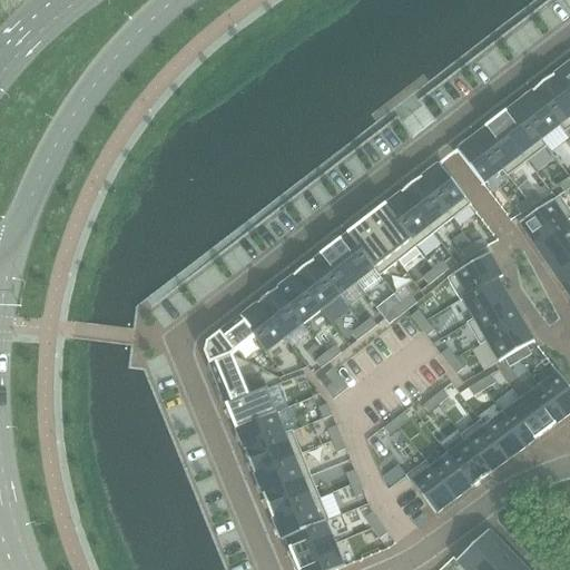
[(569,64),(553,77),(569,99),(569,64)]
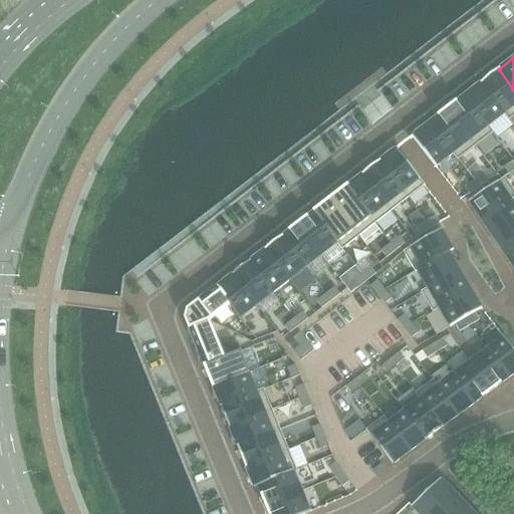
[(513,89),(499,69),(481,82),(510,119),(513,115),(513,89)]
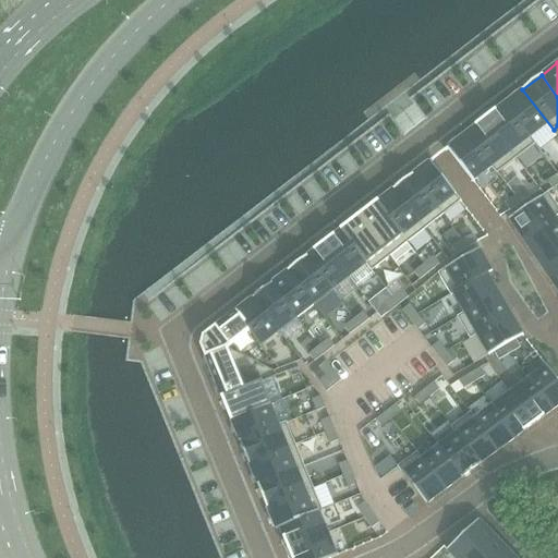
[(522,89),(504,105),(535,144),(531,137),(547,124),(553,131),(554,130),(522,89)]
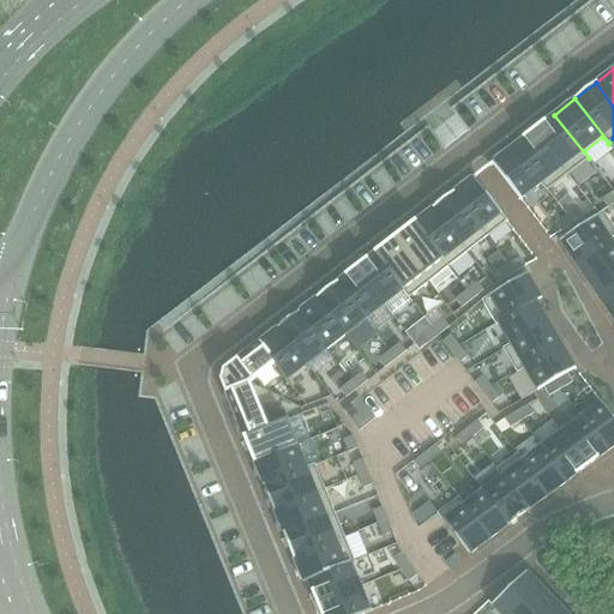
[(554,115),(534,131),(567,175),(589,158),(554,115)]
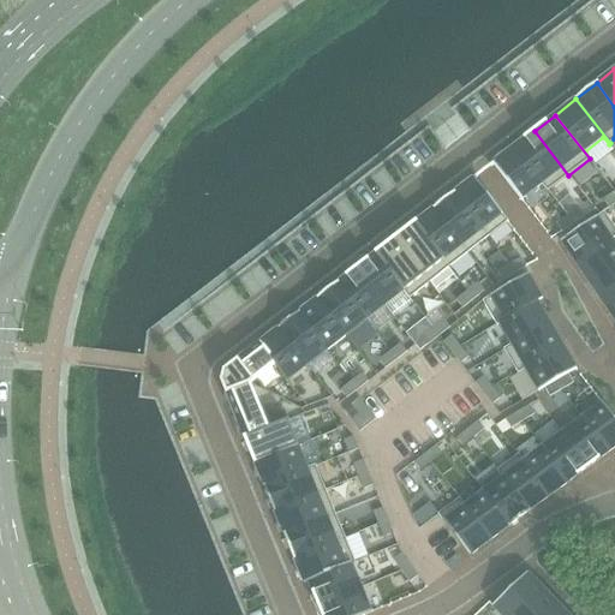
[(535,131),(514,147),(548,191),(568,175),(535,131)]
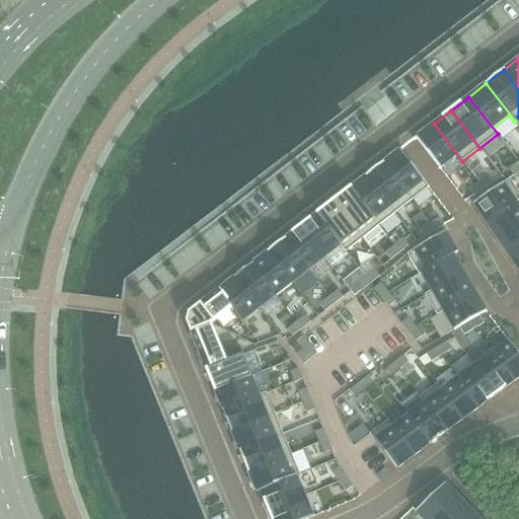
[(434,124),(416,138),(440,169),(457,156),(462,162),(462,161),(434,124)]
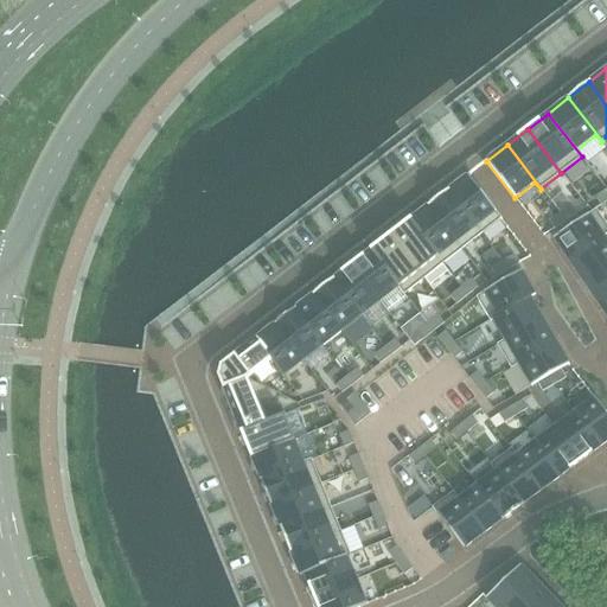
[(468,176),(448,191),(481,235),(502,219),(468,176)]
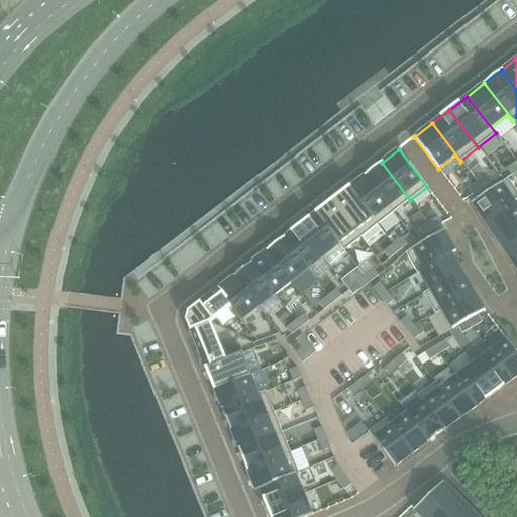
[(516,161),(516,162),(507,168),(512,175),(516,172),(516,161)]
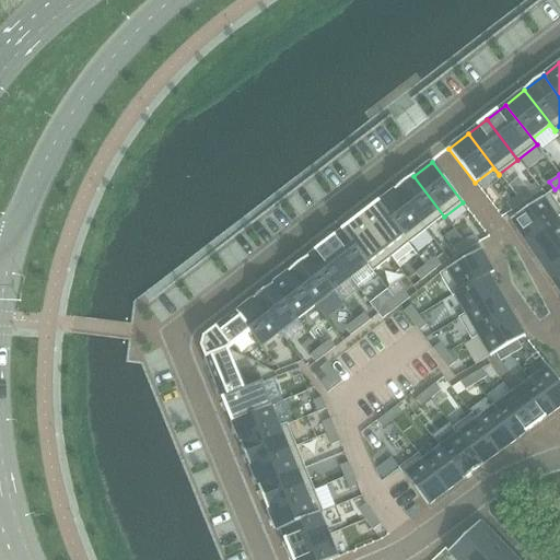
[(413,176),(396,189),(427,230),(444,217),(413,176)]
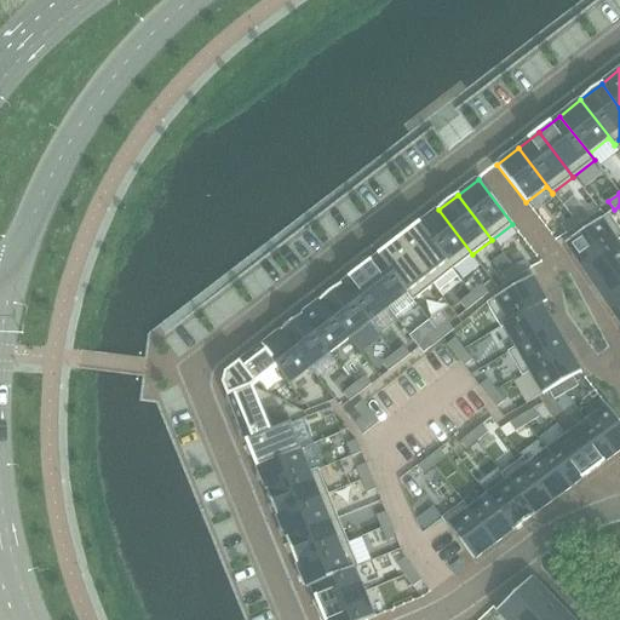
[(438,210),(418,225),(453,270),(472,254),(438,210)]
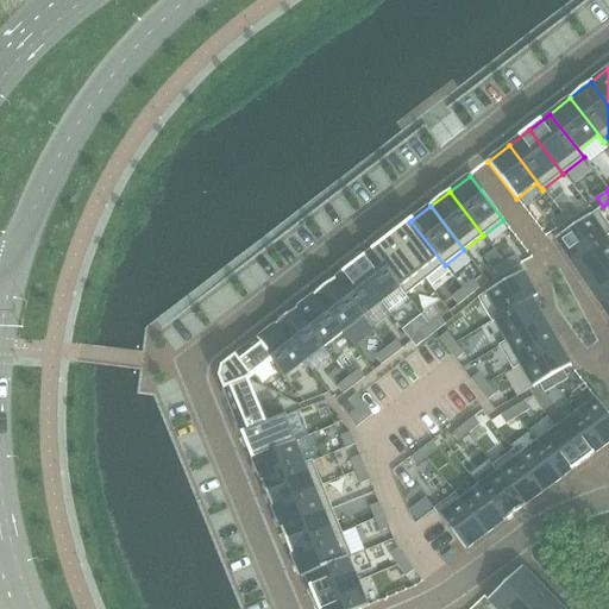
[(573,206),(563,213),(569,223),(579,214),(573,206)]
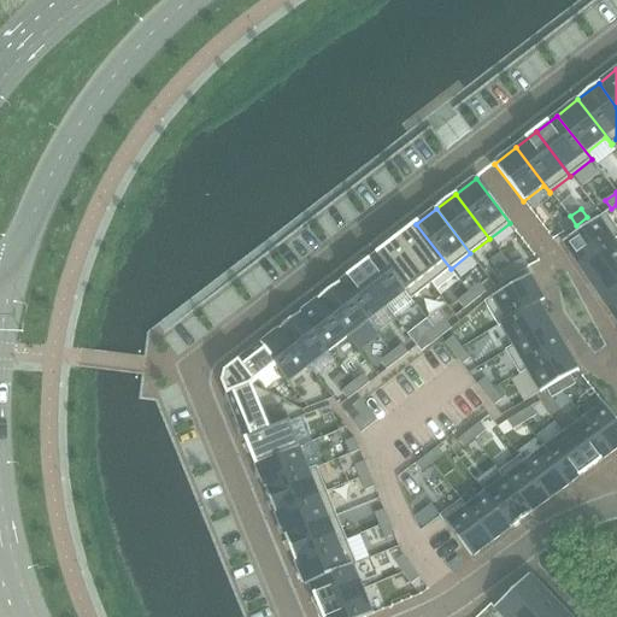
[(616,228),(606,213),(563,242),(577,264),(613,239),(615,240),(616,238),(616,228)]
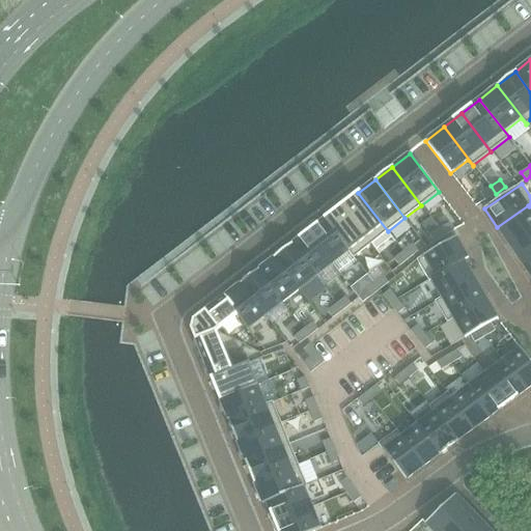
[(491,186),(480,193),(485,200),(496,194),(491,186)]
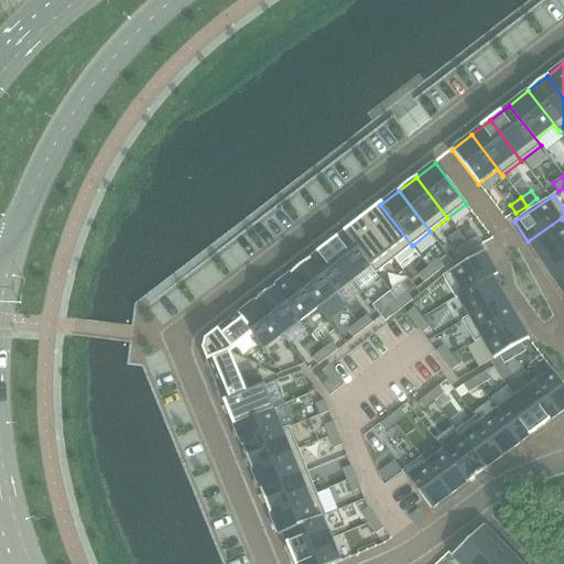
[(380,205),(362,218),(394,259),(412,246),(380,205)]
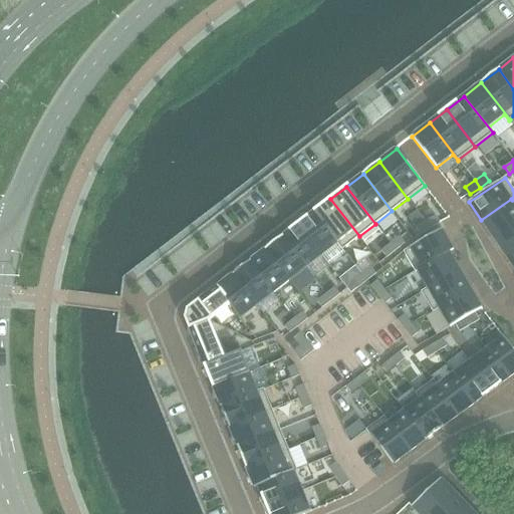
[(330,199),(314,212),(338,243),(337,244),(342,249),(359,236),(330,199)]
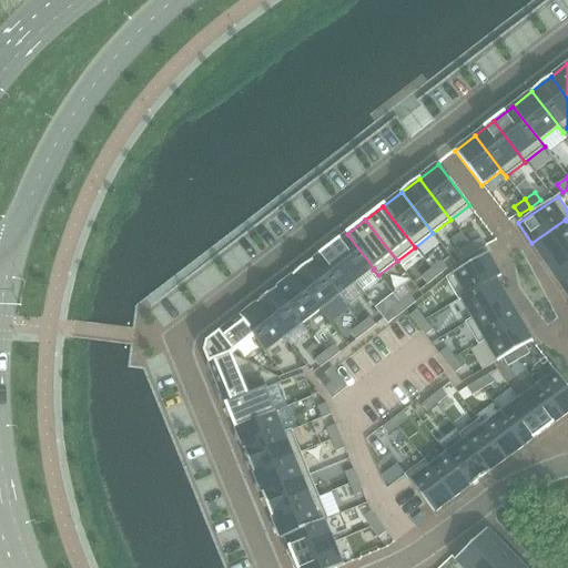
[(565,220),(531,243),(544,262),(567,245),(567,224),(566,221),(565,220)]
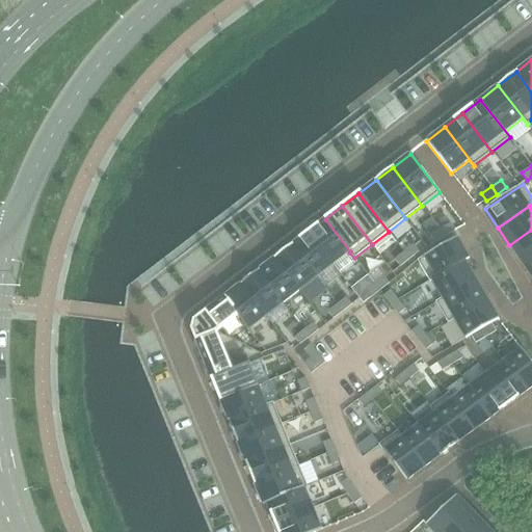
[(325,219),(309,232),(334,264),(349,253),(350,251),(325,219)]
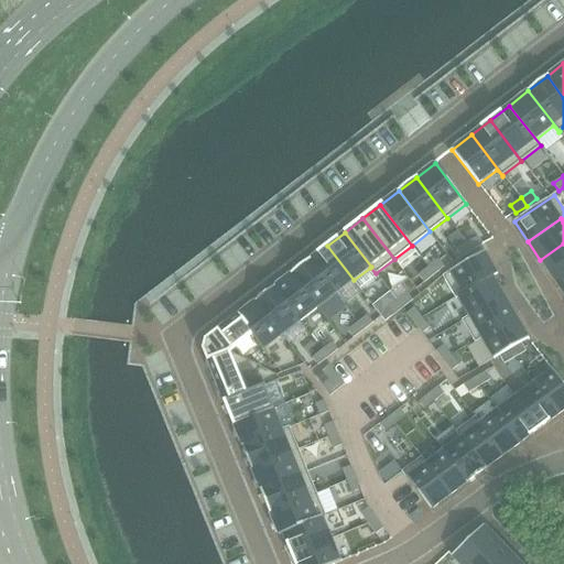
[(478,237),(467,242),(472,251),(483,245),(481,245),(478,237)]
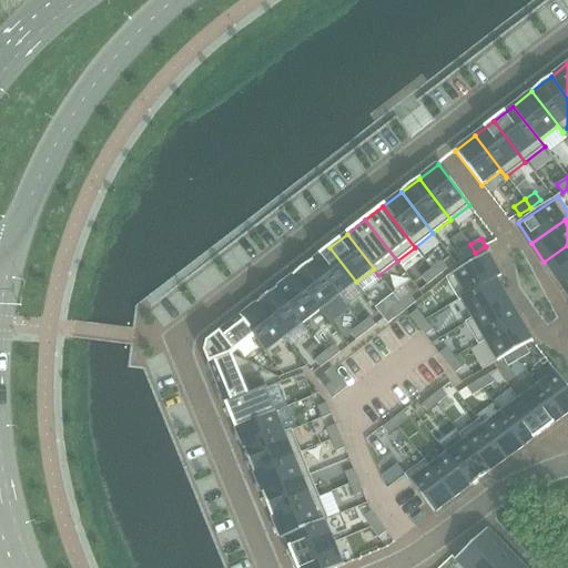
[(470,244),(459,251),(464,260),(475,253),(470,244)]
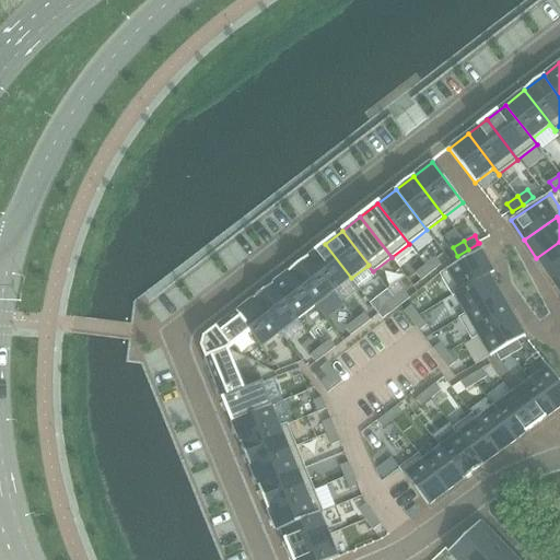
[(559,242),(536,258),(549,277),(559,268),(559,242)]
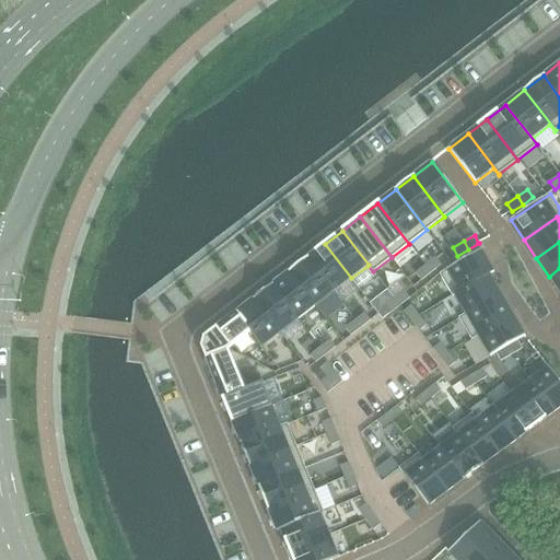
[(325,244),(307,258),(334,292),(351,278),(325,244)]
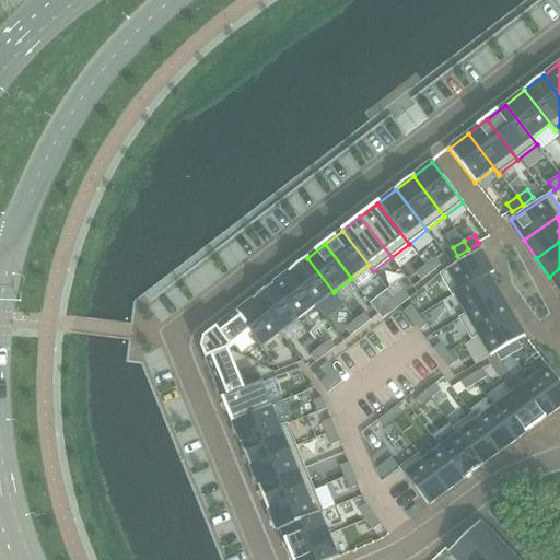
[(481,249),(440,273),(453,296),(455,295),(454,294),(489,273),(490,275),(494,272),(481,249)]
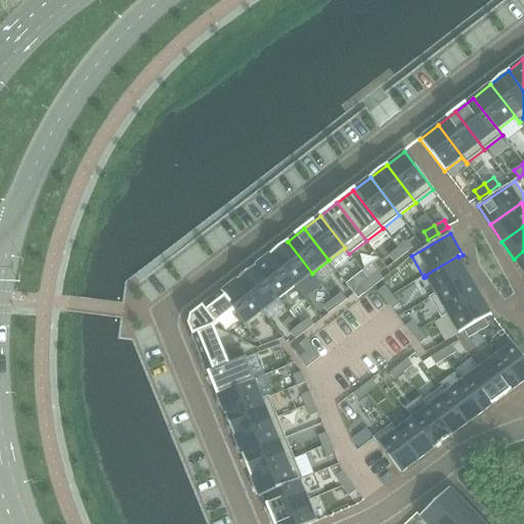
[(408,241),(398,249),(403,255),(413,248),(408,241)]
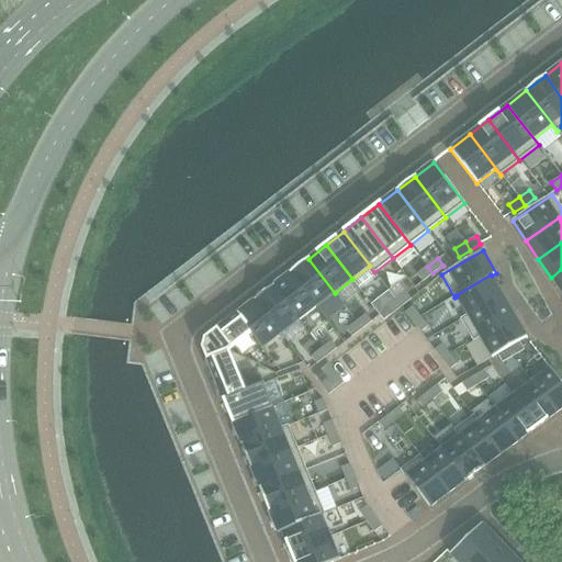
[(308,259),(291,272),(317,306),(335,293),(308,259)]
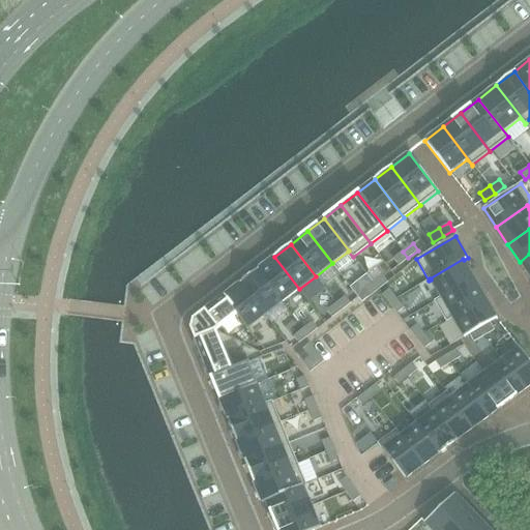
[(403,252),(393,259),(399,265),(408,258),(403,252)]
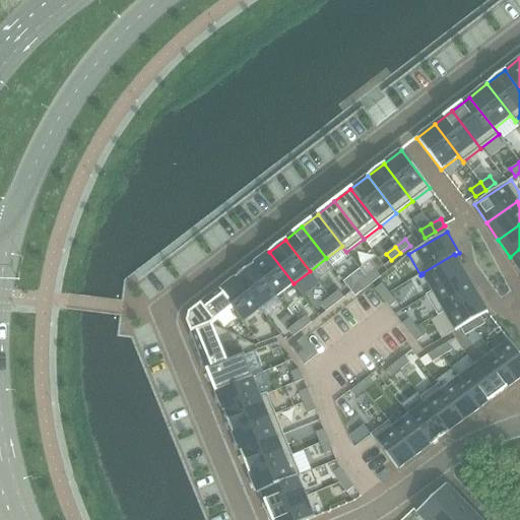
[(519,249),(510,257),(519,271),(519,249)]
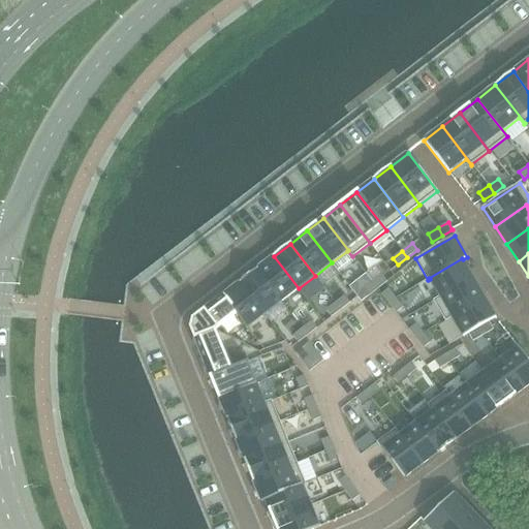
[(274,256),(257,270),(281,302),(299,288),(274,256)]
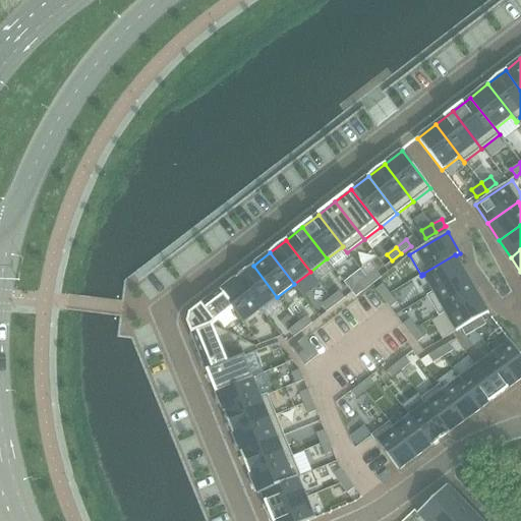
[(455,254),(422,274),(423,275),(433,292),(466,274),(456,255),(455,254)]
